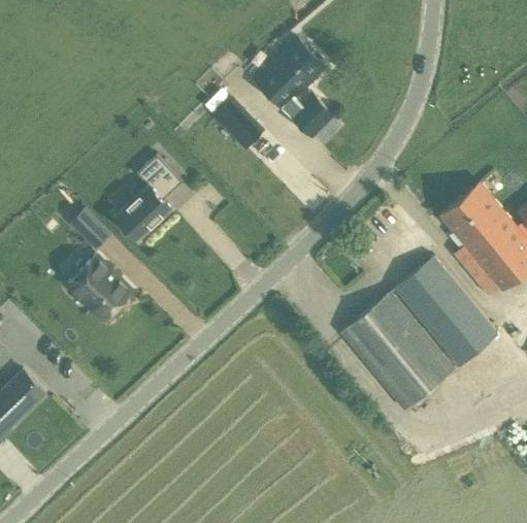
[(283,111),(324,71),(294,41),(253,82),(283,111)]
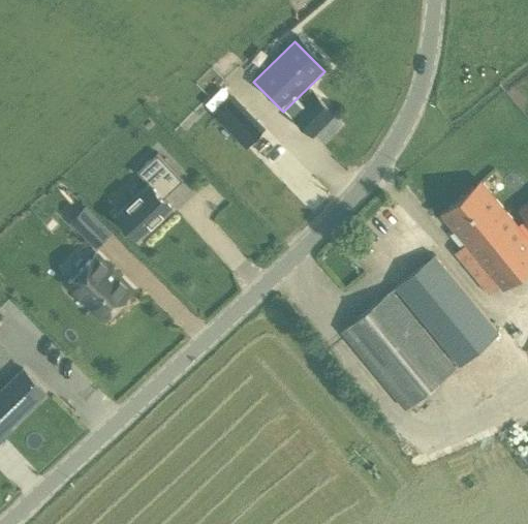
[(311,141),(333,119),(311,97),(289,119),(311,141)]
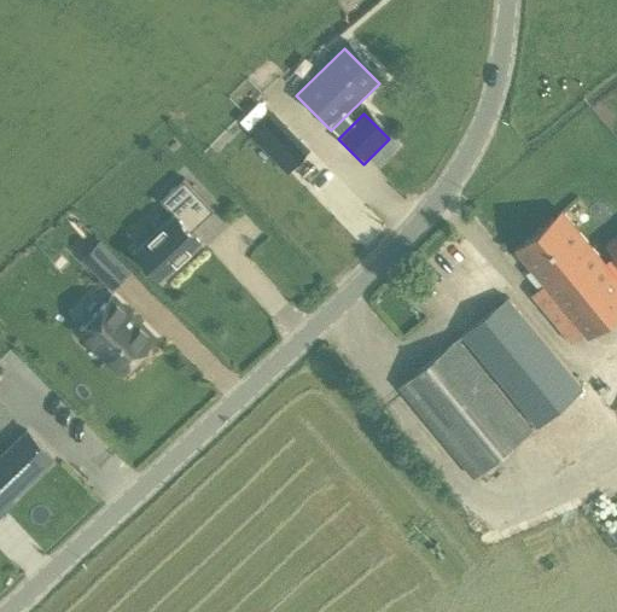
[(307,155),(272,120),(251,140),(286,175),(307,155)]
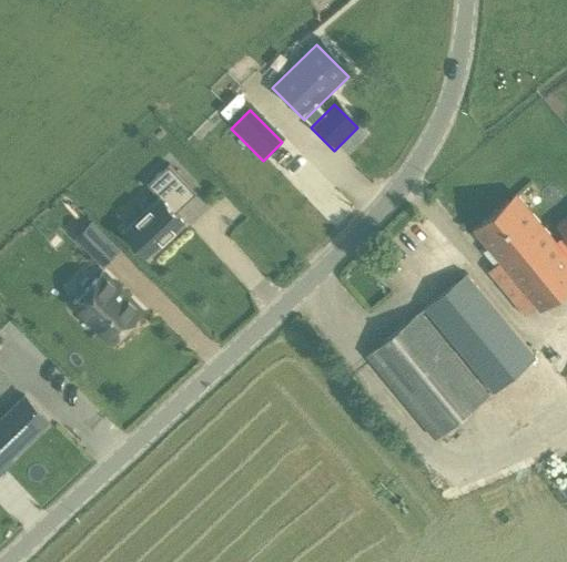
[(182,226),(174,216),(194,197),(168,169),(147,187),(160,202),(124,234),(147,258),(149,256),(152,259),(163,249),(160,246),(182,226)]
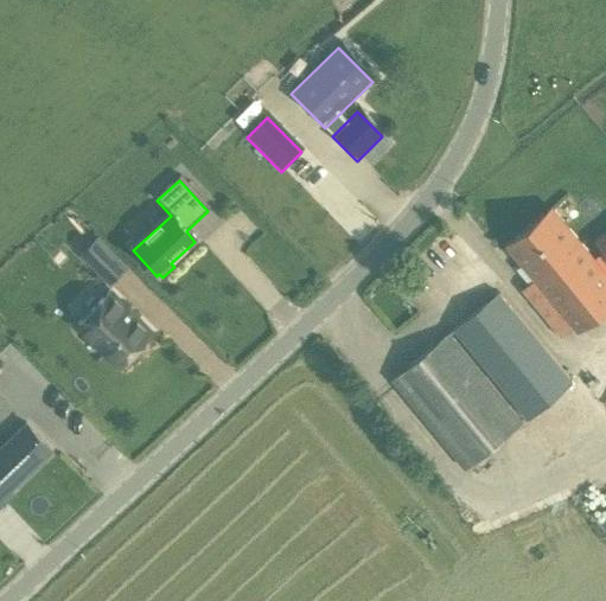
[(549,212),(505,249),(576,333),(605,308),(605,234),(594,244),(603,255),(592,264),(549,212)]
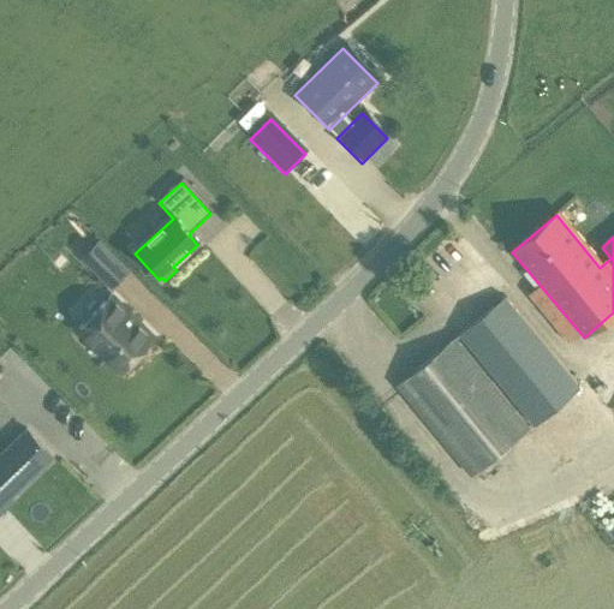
[(87,234),(72,248),(83,258),(97,245),(87,234)]
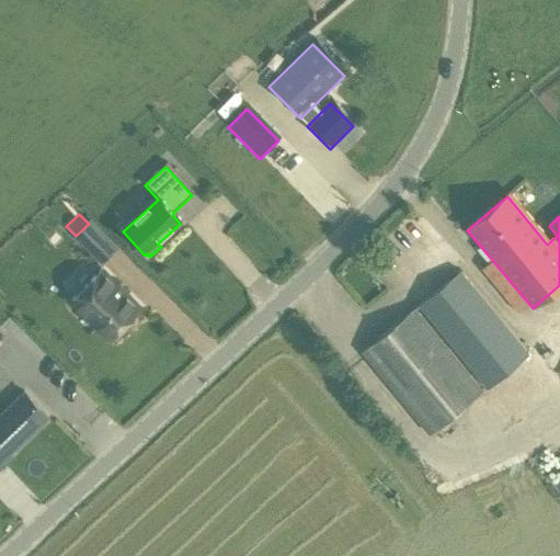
[(75,238),(82,246),(101,264),(114,250),(96,231),(89,225),(75,238)]
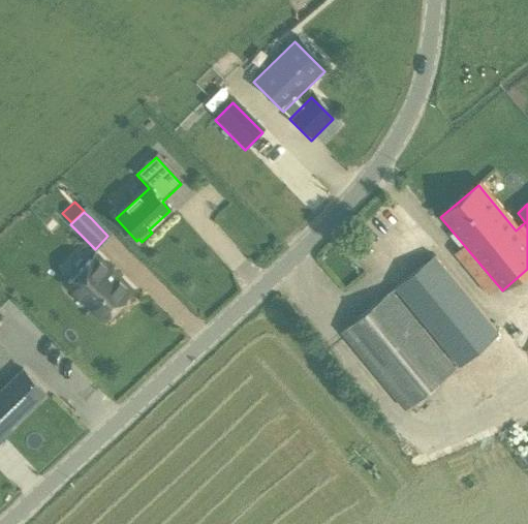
[(343,237),(336,244),(343,251),(350,244),(343,237)]
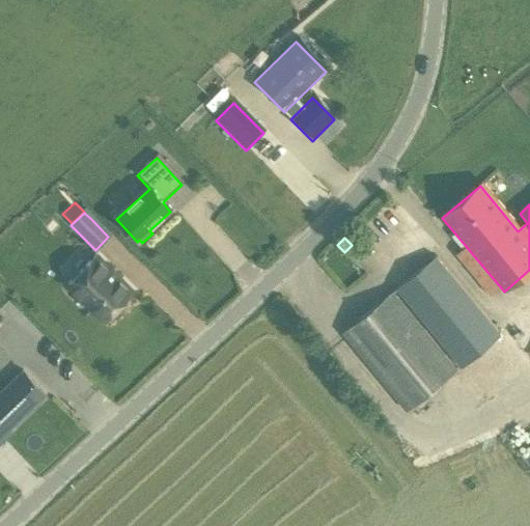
[(67,286),(104,323),(131,296),(94,259),(67,286)]
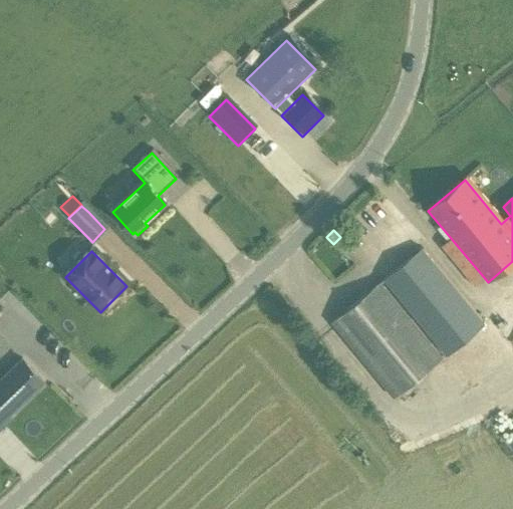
[(444,357),(444,356),(482,326),(420,251),(382,282),(330,324),(331,325),(393,400),(440,360),(409,322),(412,319),(444,357)]
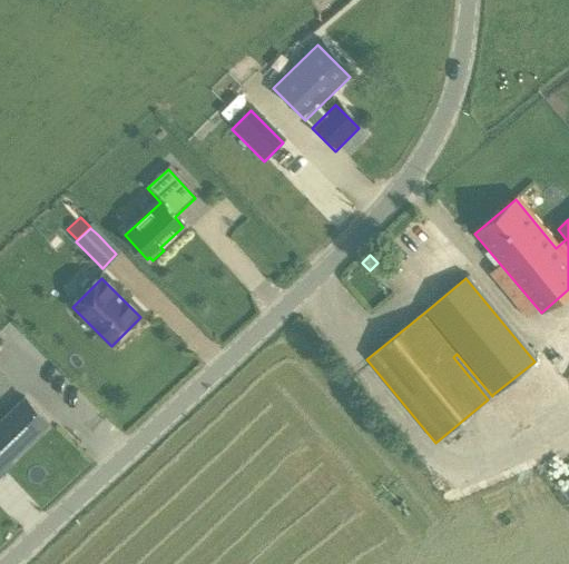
[(23,402),(0,423),(0,458),(7,466),(48,427),(23,402)]
